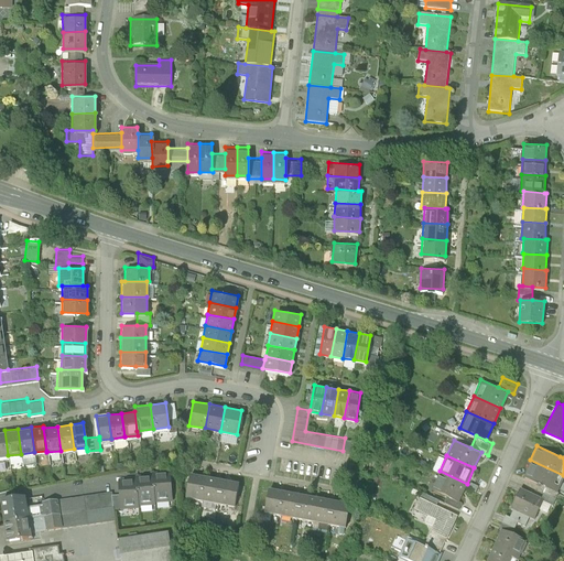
[(557,489),(563,475),(530,460),(523,475),(557,489)]
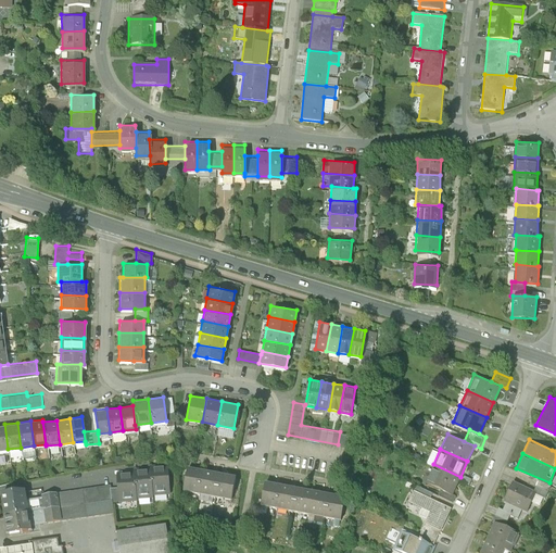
[(152,492),(169,491),(167,463),(150,464),(151,466),(152,492)]
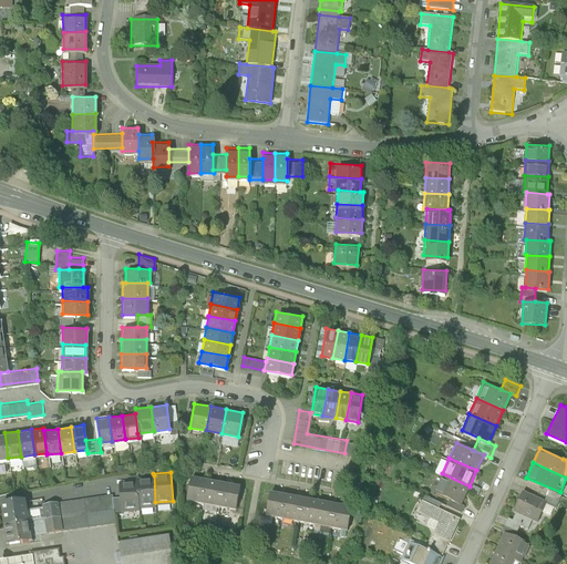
[(462,502),(470,486),(442,473),(434,490),(453,498),(462,502)]
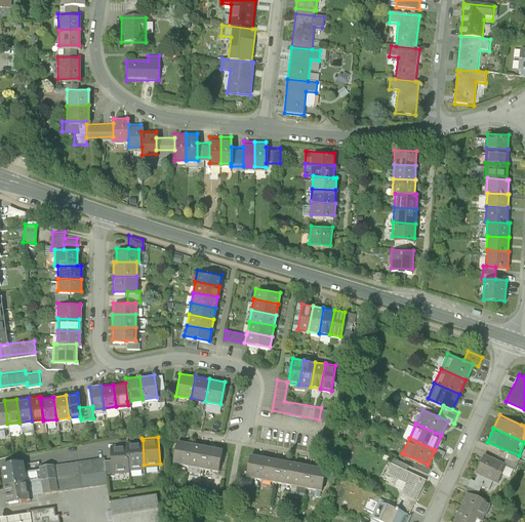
[(191,442),(176,439),(171,462),(187,465),(191,442)]
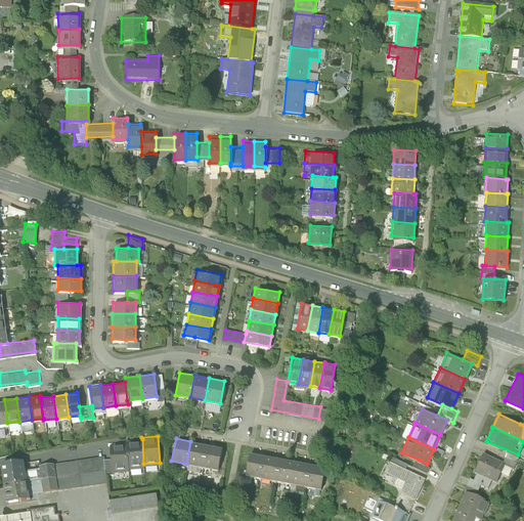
[(143,464),(142,439),(127,439),(127,442),(128,466),(143,466),(143,464)]
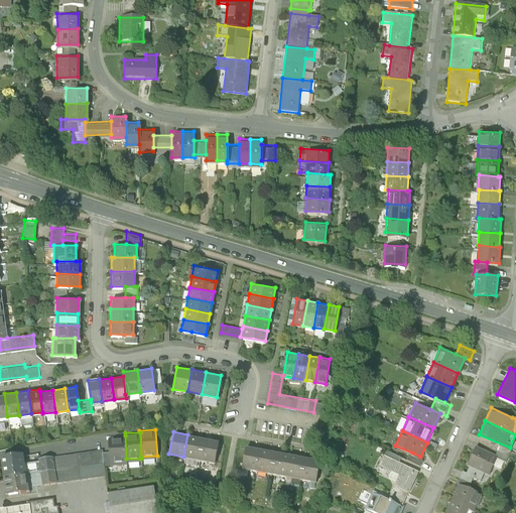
[(203,437),(187,434),(183,457),(199,460),(203,437)]
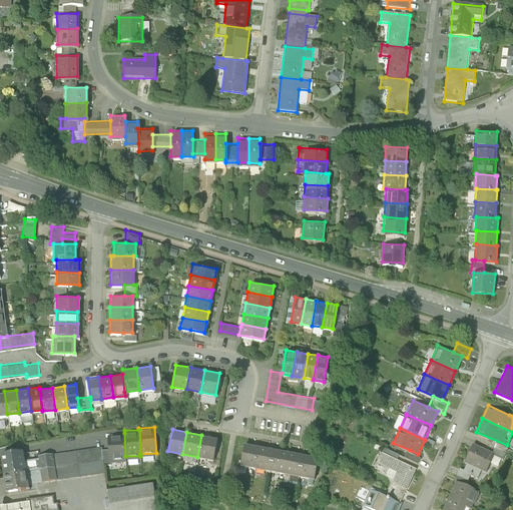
[(125,456),(124,433),(108,434),(109,448),(109,459),(110,460),(125,459),(125,456)]
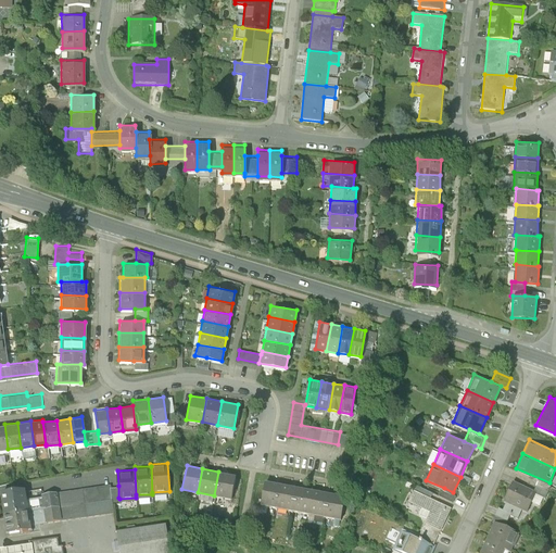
[(235,474),(218,472),(214,495),(230,498),(235,474)]
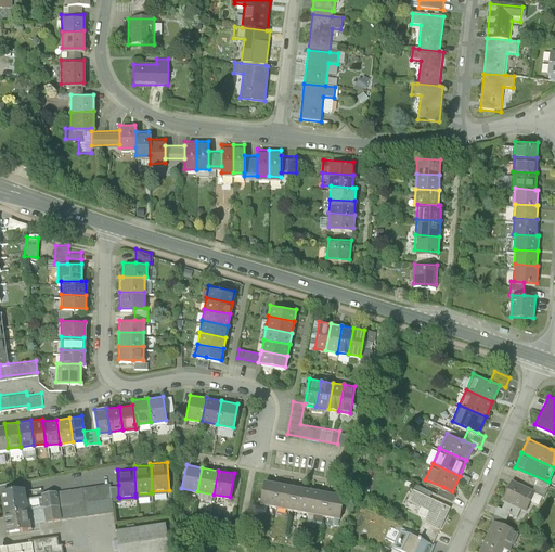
[(519,506),(526,510),(534,490),(536,487),(533,487),(512,477),(502,499),(504,500),(502,508),(510,511),(517,514),(519,506)]
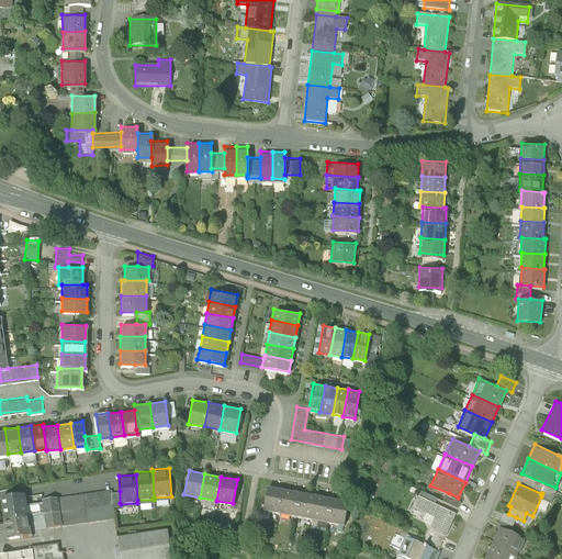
[(555,488),(543,483),(540,493),(542,493),(541,496),(550,501),(555,488)]
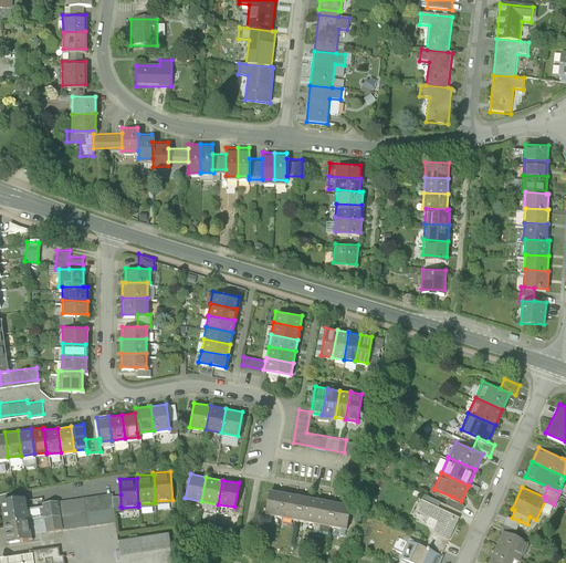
[(285,491),(269,488),(264,512),(280,515),(285,491)]
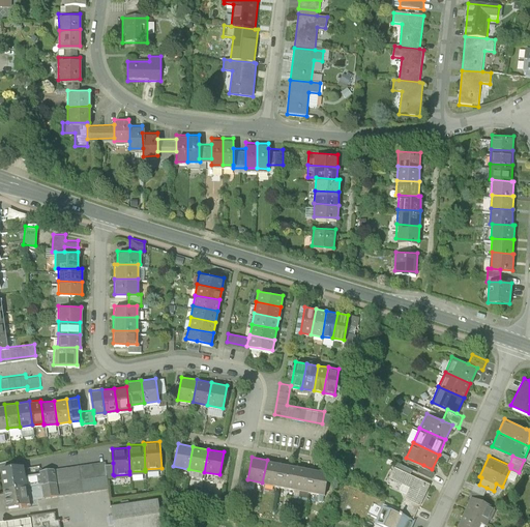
[(282,463),(267,460),(262,482),(277,486),(282,463)]
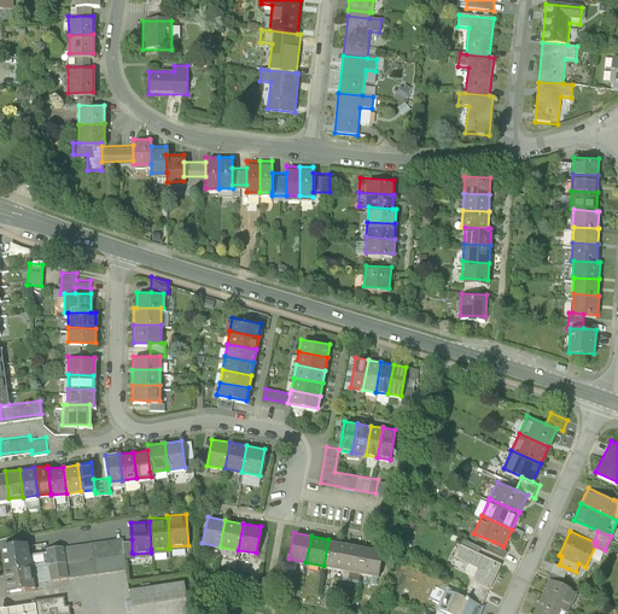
[(46,549),(47,553),(51,579),(126,568),(126,559),(123,541),(122,538),(46,549)]
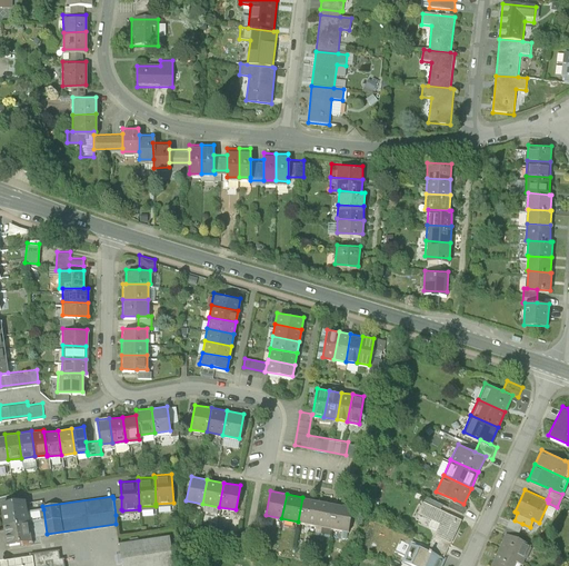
[(122,514),(122,510),(121,509),(121,497),(113,498),(116,515),(122,514)]
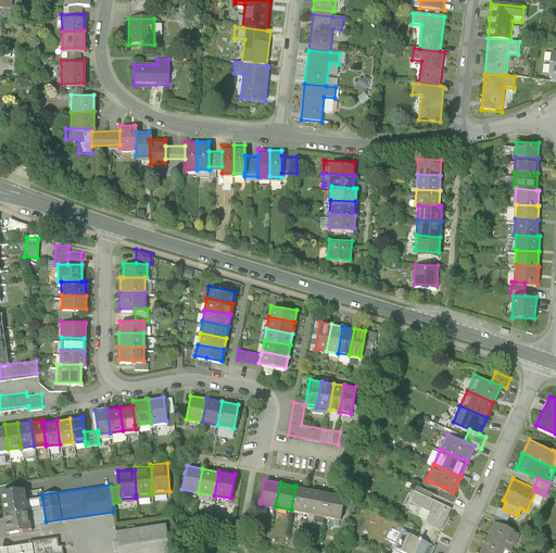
[(312,489),(295,486),(291,510),(307,513),(312,489)]
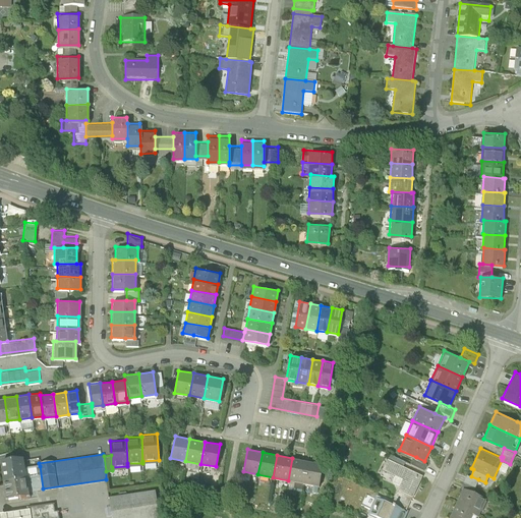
[(428,463),(424,461),(416,457),(414,463),(426,468),(428,463)]
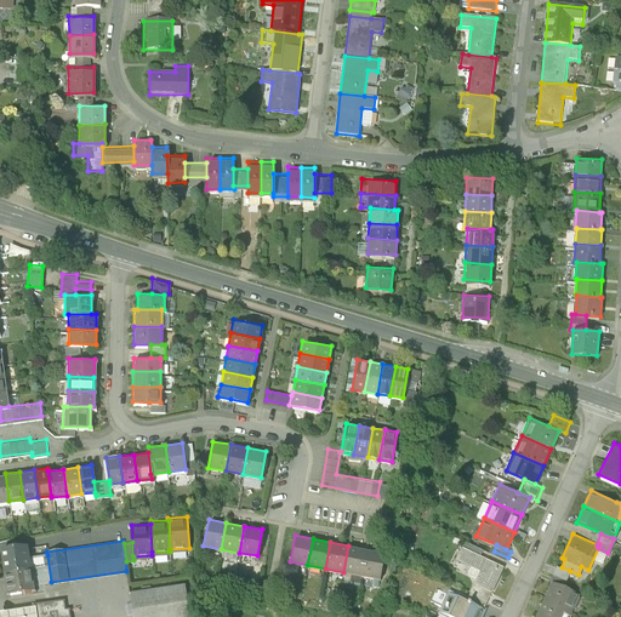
[(366,549),(348,546),(343,572),(362,576),(366,549)]
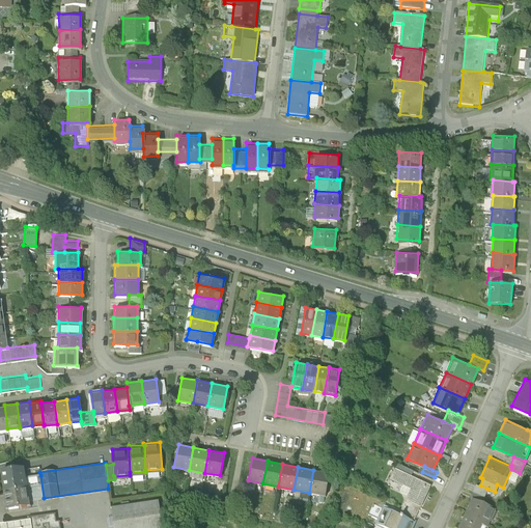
[(4,491),(26,488),(24,477),(23,468),(1,471),(4,491)]
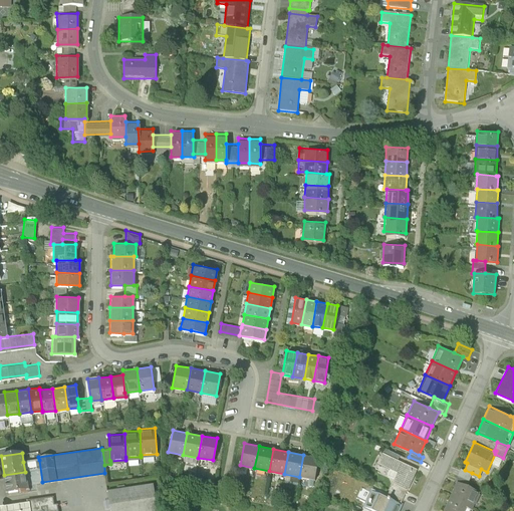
[(402,503),(417,468),(381,453),(376,463),(397,472),(386,496),(402,503)]
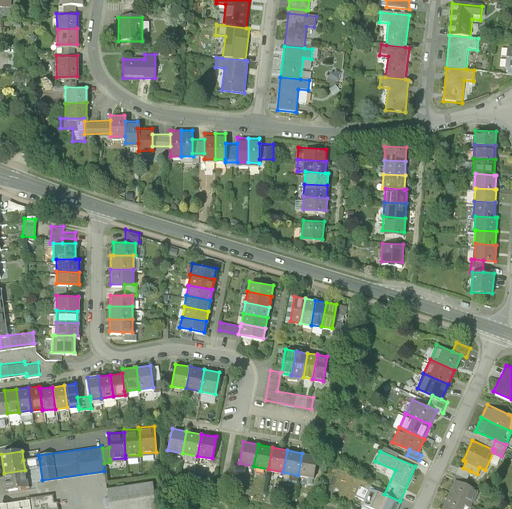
[(317,455),(302,453),(298,475),(313,477),(317,455)]
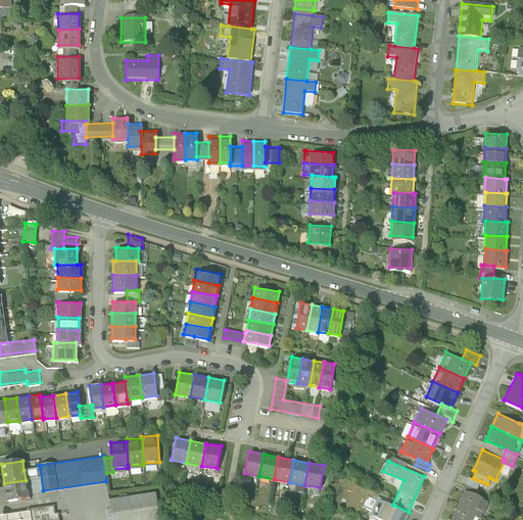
[(26,480),(41,478),(40,468),(24,470),(26,480)]
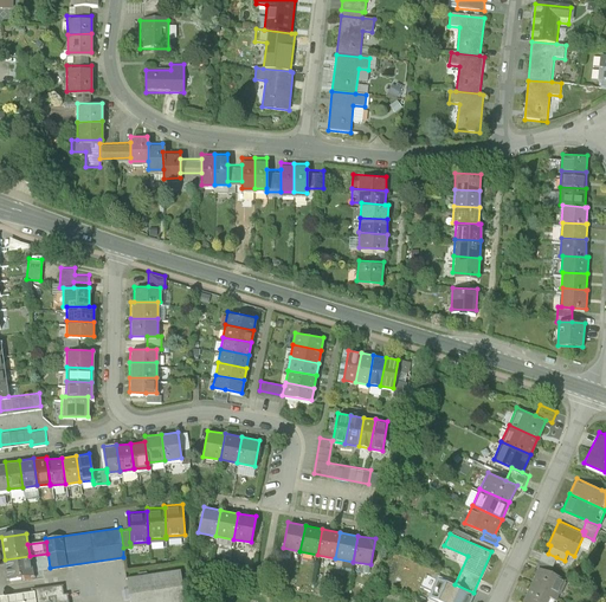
[(550,570),(556,557),(548,554),(545,551),(539,565),(550,570)]
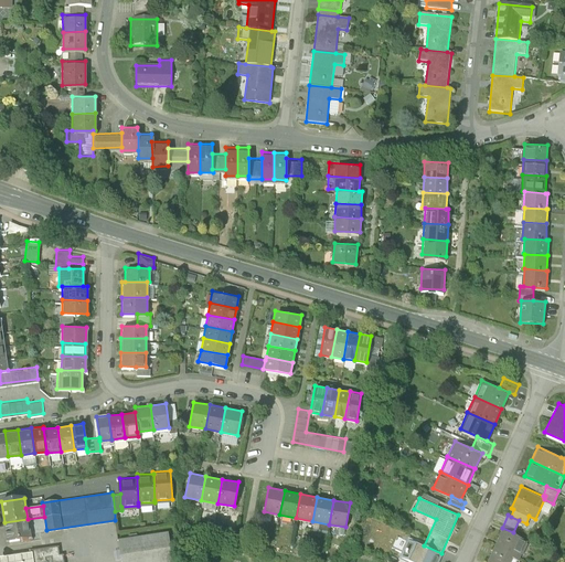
[(44,517),(28,519),(30,532),(46,530),(44,517)]
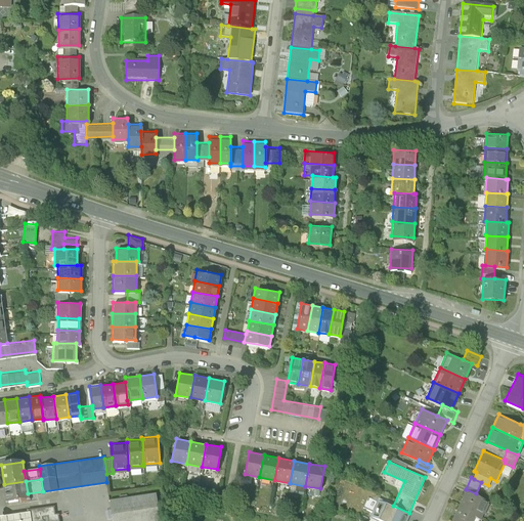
[(6,503),(28,500),(28,493),(26,481),(4,484),(6,503)]
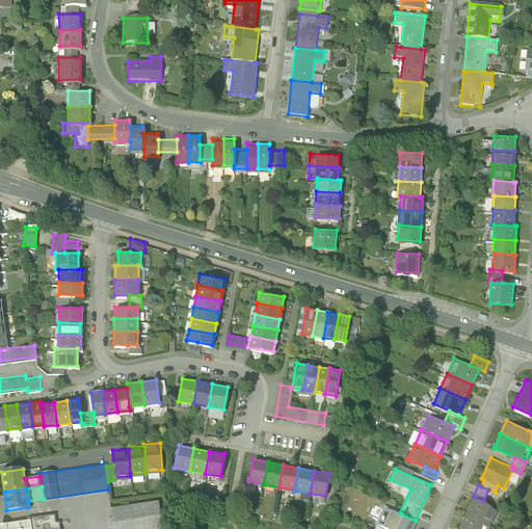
[(483,501),(473,497),(466,513),(489,524),(497,507),(483,501)]
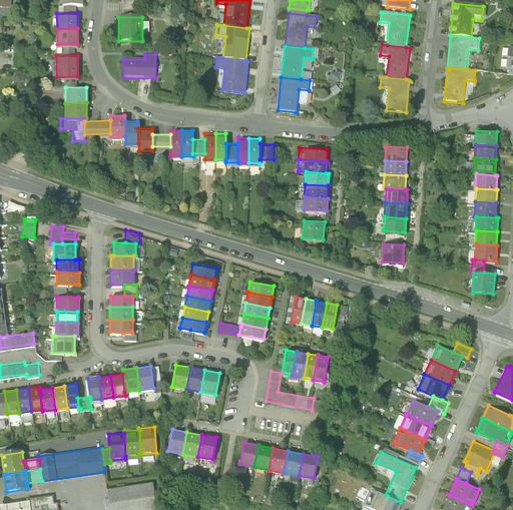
[(155,509),(152,482),(107,489),(109,509),(155,509)]
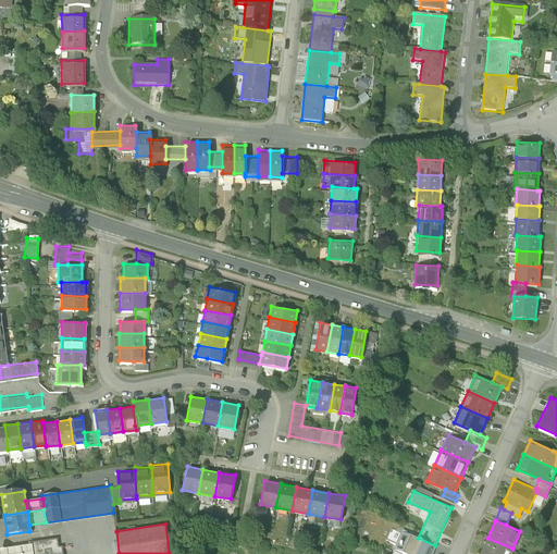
[(430,553),(435,545),(418,538),(401,530),(393,550),(403,553),(430,553)]
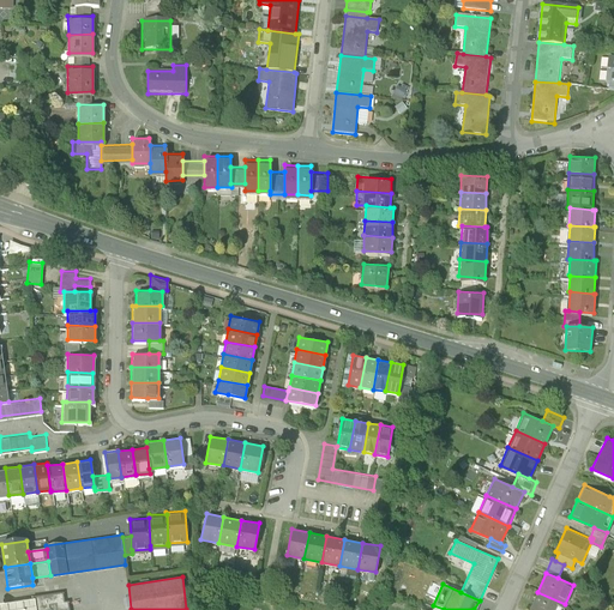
[(64,592),(32,596),(34,609),(70,609),(68,601),(65,602),(64,592)]
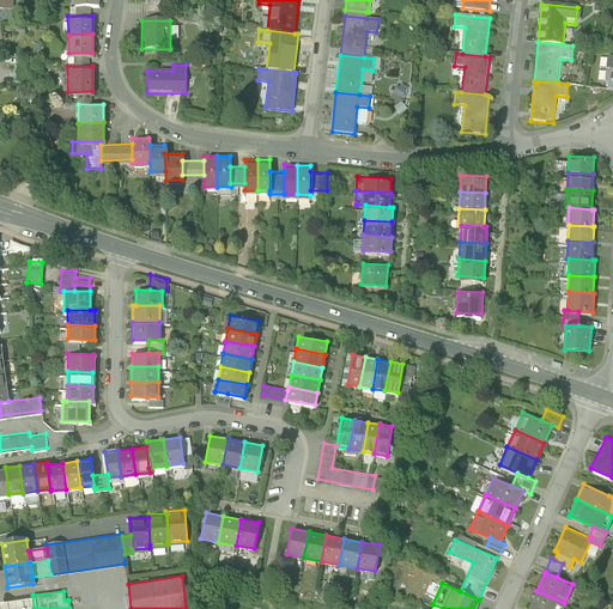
[(530,608),(560,608),(564,603),(536,591),(528,608),(530,608)]
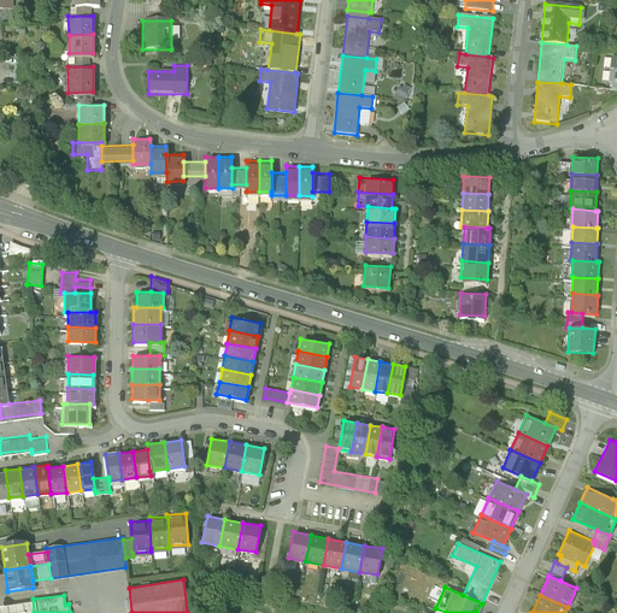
[(36,612),(35,601),(18,603),(0,606),(0,612),(36,612)]
